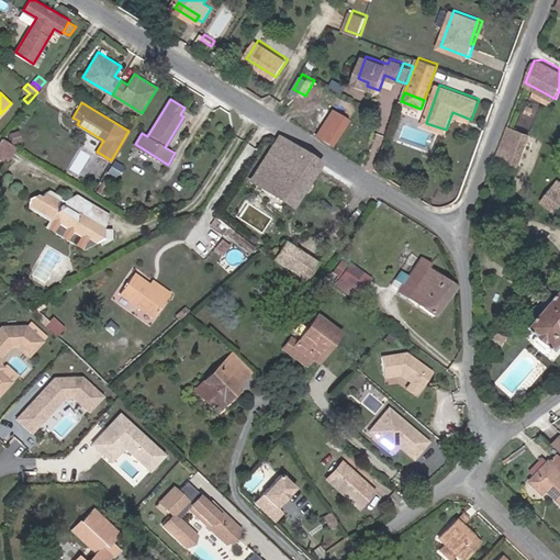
[(332,144),(348,120),(333,110),(317,134),(332,144)]
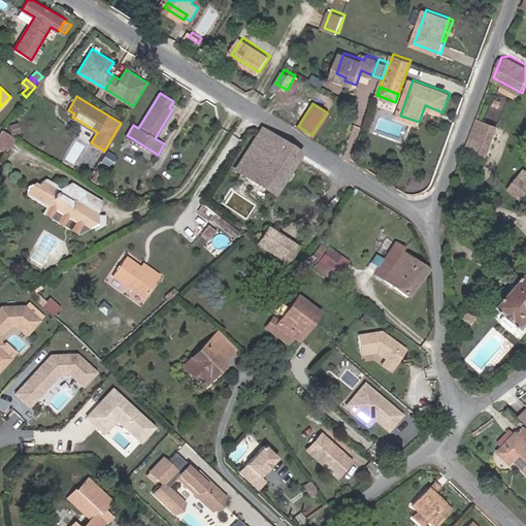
[(489,154),(500,125),(479,118),(467,145),(489,154)]
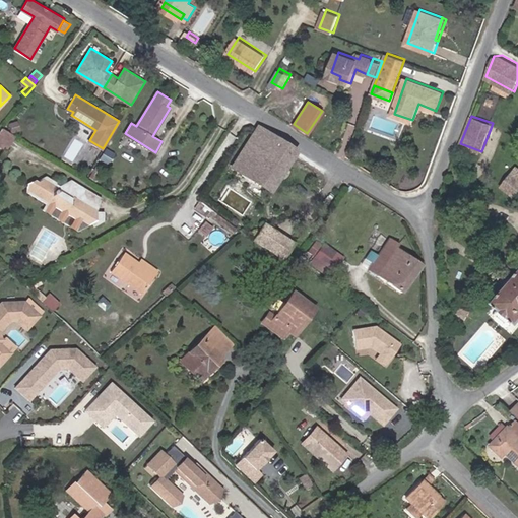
[(0,144),(7,149),(15,135),(2,127),(0,130),(0,144)]
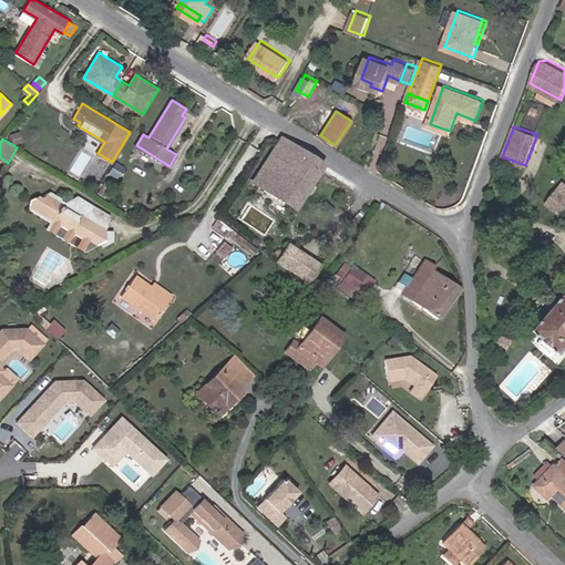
[(295,206),(321,166),(322,164),(281,139),(255,180),(295,206)]
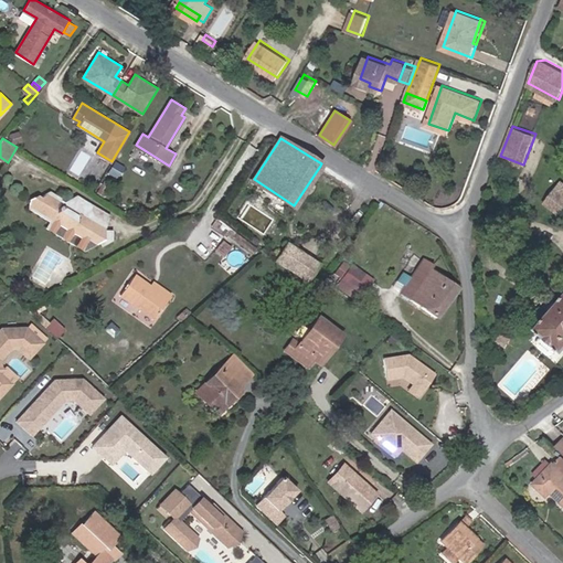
[(562,211),(562,183),(548,201),(562,211)]
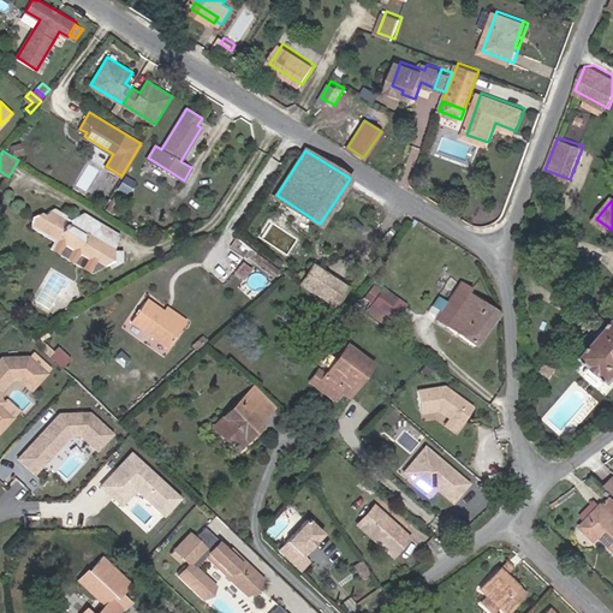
[(42,213),(35,216),(34,224),(57,237),(103,265),(106,263),(109,268),(120,262),(121,250),(114,250),(114,248),(107,243),(109,239),(102,234),(100,222),(85,213),(70,221),(66,220),(66,215),(55,209),(46,215),(42,213)]
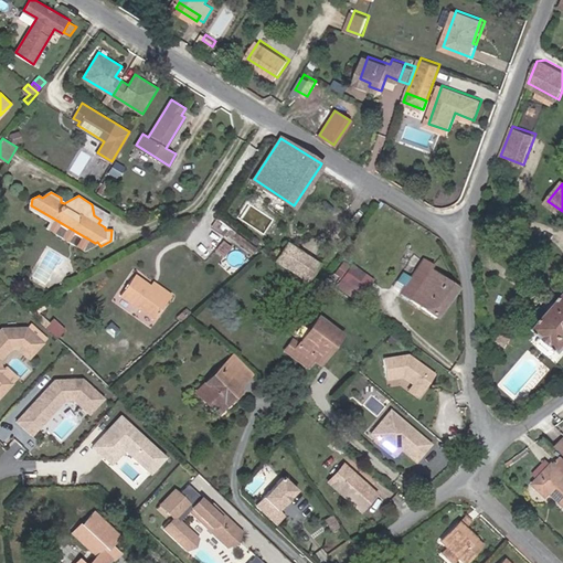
[(105,227),(110,215),(92,204),(94,215),(101,220),(98,223),(105,227)]
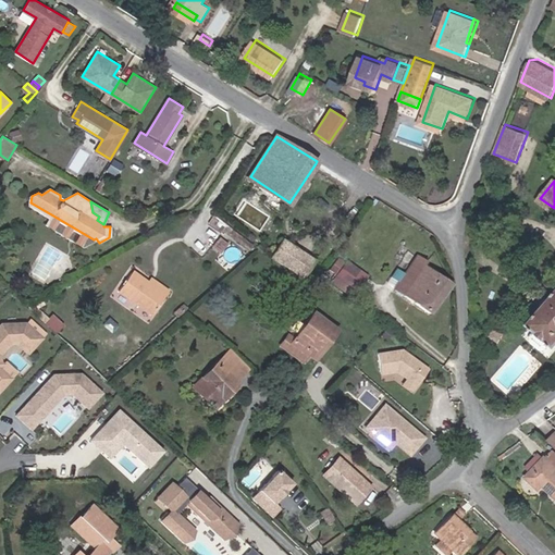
[(94,239),(51,214),(46,223),(84,245),(94,239)]
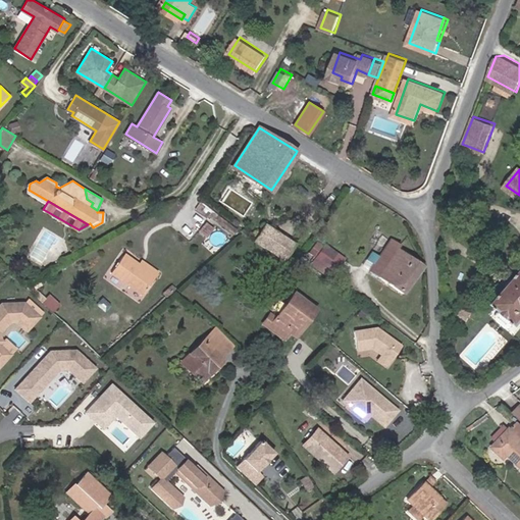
[(239,227),(202,201),(197,207),(209,216),(211,214),(235,232),(239,227)]
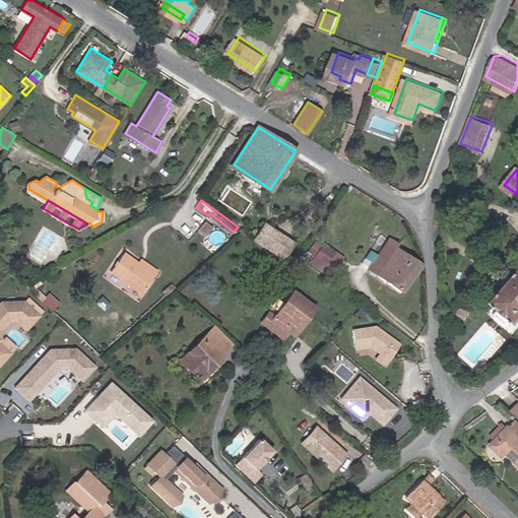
[(282,256),(293,241),(266,221),(255,238),(282,256)]
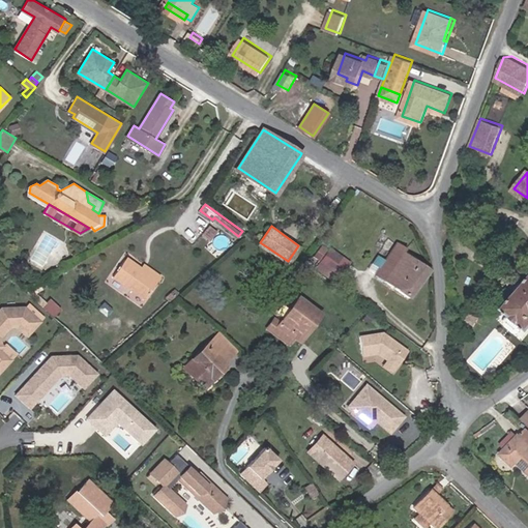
[(411,297),(431,268),(406,251),(408,246),(400,240),(377,274),(411,297)]
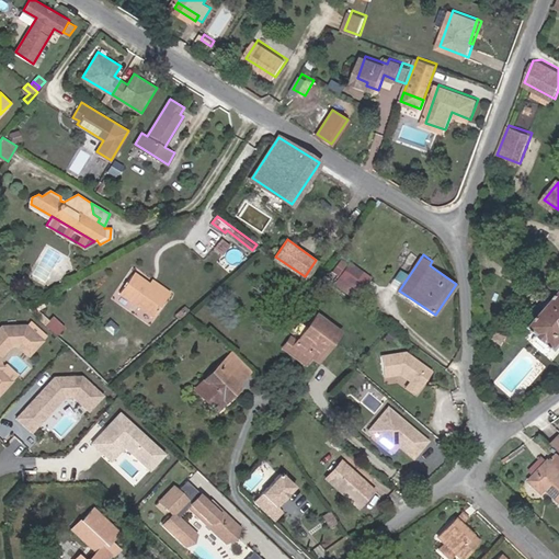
[(341,274),(350,262),(343,258),(334,270),(341,274)]
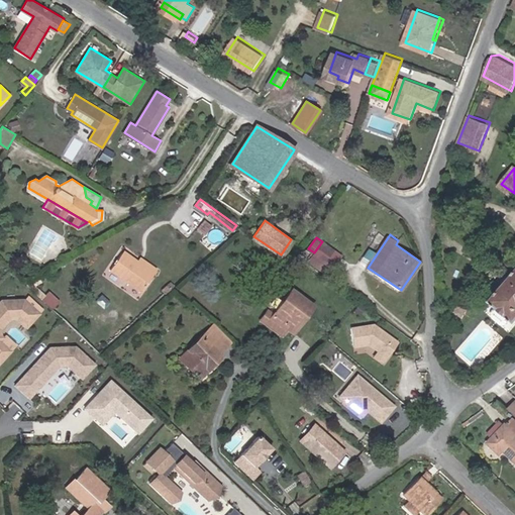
[(330,273),(343,255),(323,241),(311,258),(330,273)]
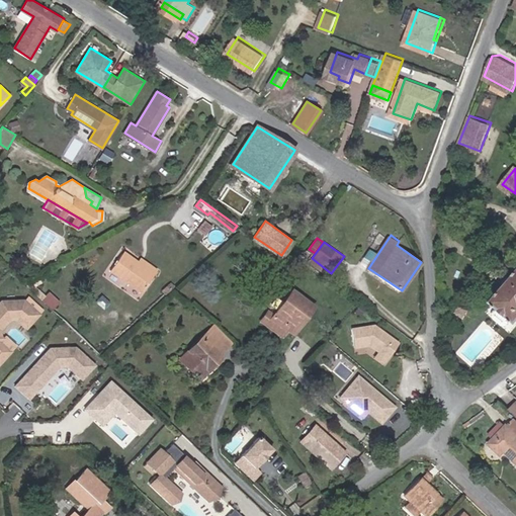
[(143,291),(156,272),(139,260),(124,250),(111,269),(143,291)]
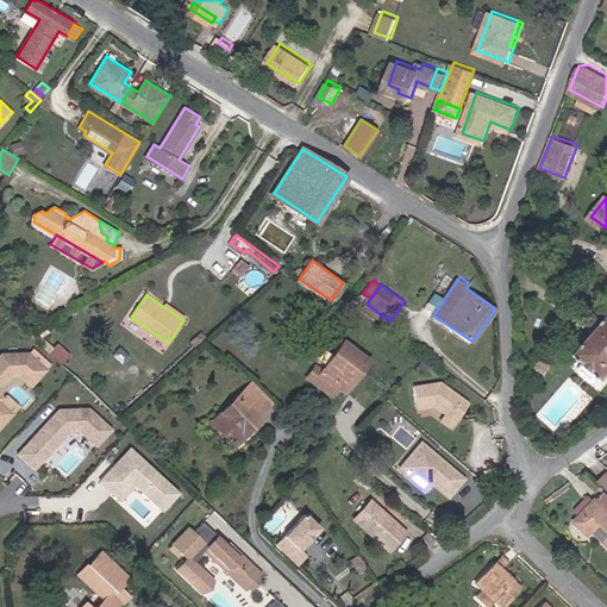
[(187,317),(167,301),(163,306),(183,320),(187,317)]
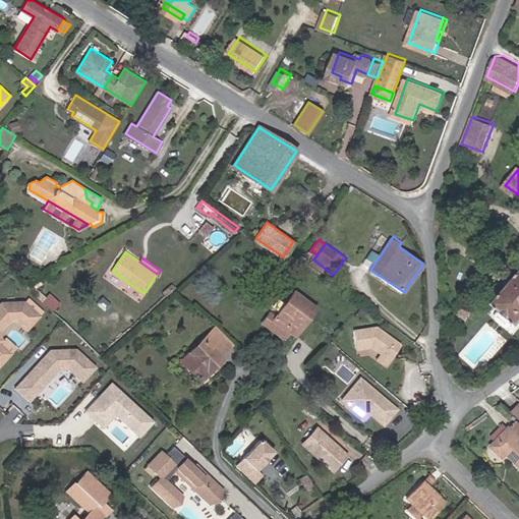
[(518,275),(498,300),(500,301),(501,302),(501,303),(516,316),(517,316),(518,318),(518,275)]
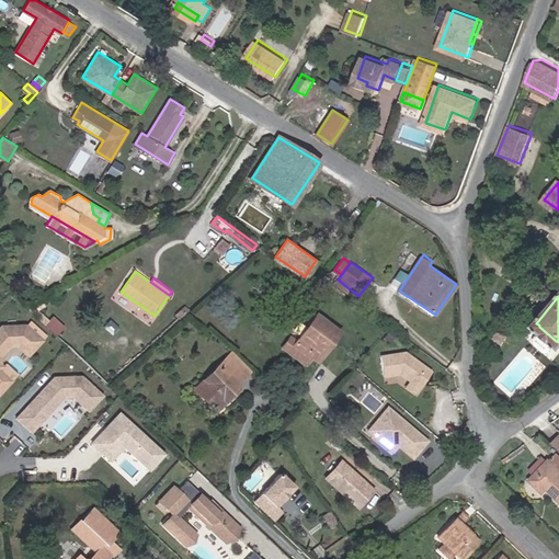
[(181,317),(190,310),(185,306),(178,314),(181,317)]
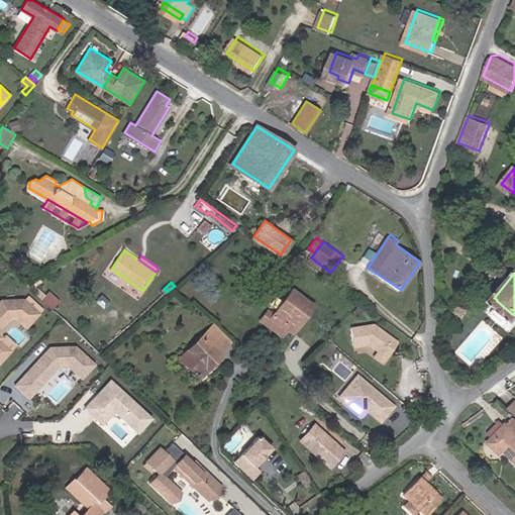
[(307,315),(313,308),(290,291),(274,313),(269,309),(262,318),(283,333),(289,325),(292,328),(304,313),(307,315)]
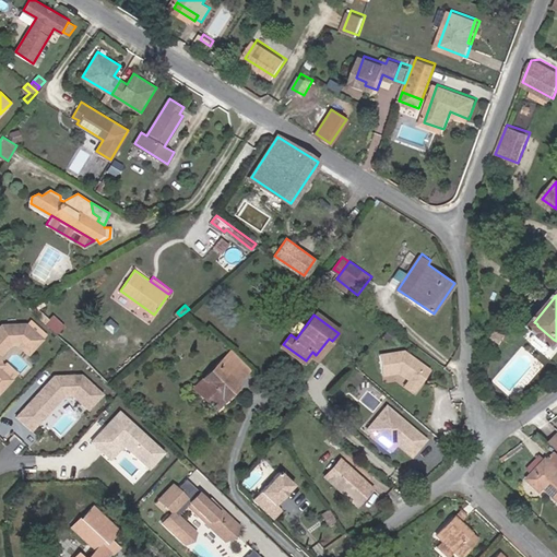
[(0,327),(0,393),(14,378),(2,367),(6,364),(3,362),(2,355),(12,344),(20,344),(31,354),(44,339),(27,323),(3,323),(0,327)]
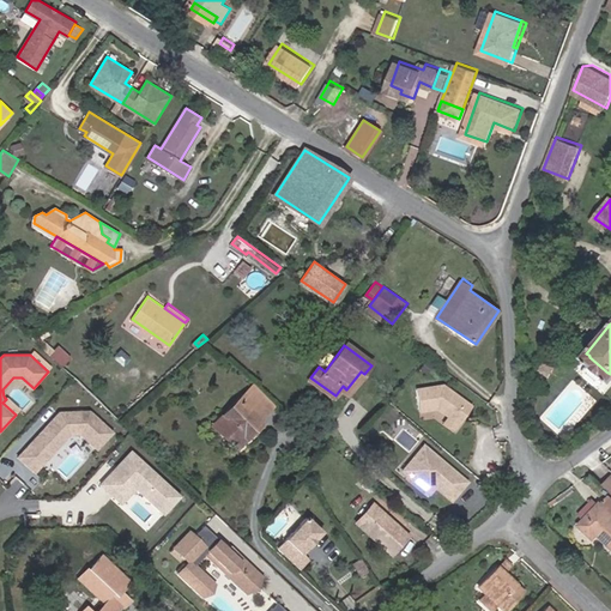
[(421,368),(428,374),(435,364),(429,360),(421,368)]
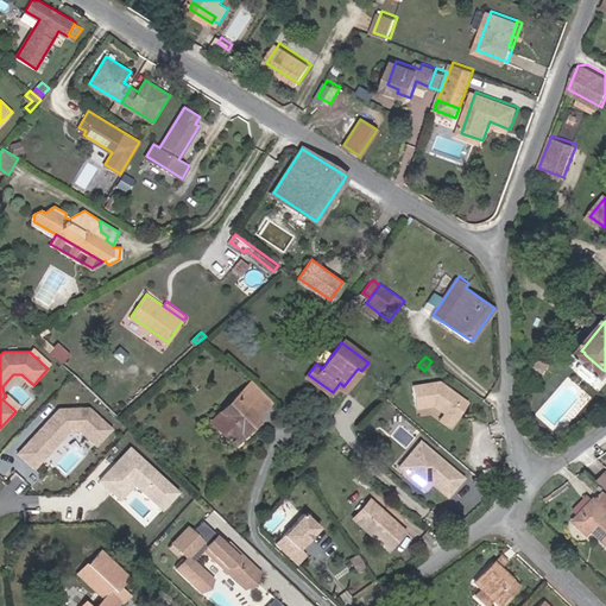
[(547,373),(553,363),(544,358),(538,368),(547,373)]
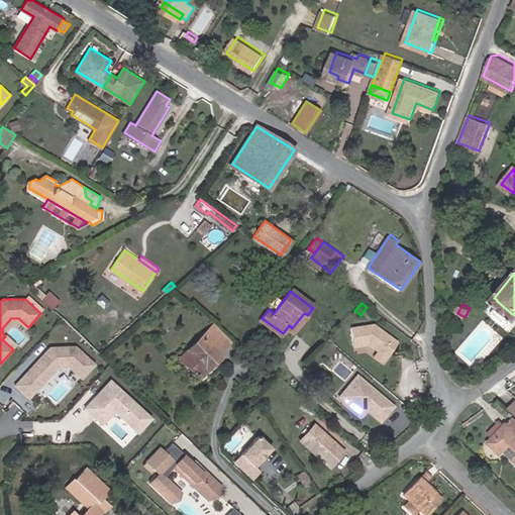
[(296,330),(307,315),(304,313),(292,328),(296,330)]
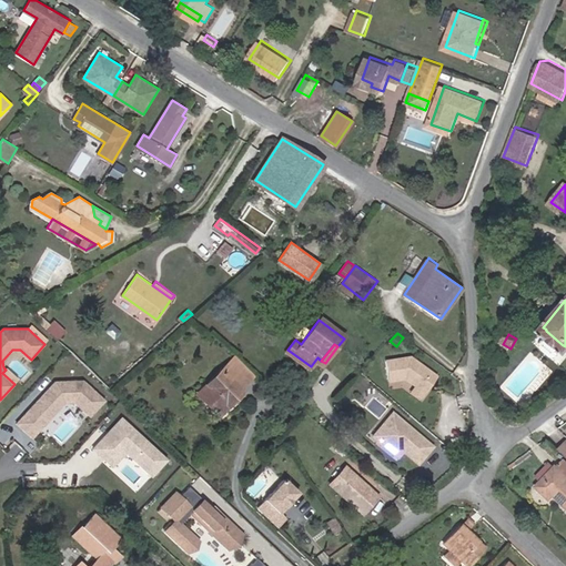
[(434,382),(438,375),(412,356),(387,360),(391,381),(407,377),(417,385),(426,392),(431,385),(430,384),(433,381),(434,382)]
